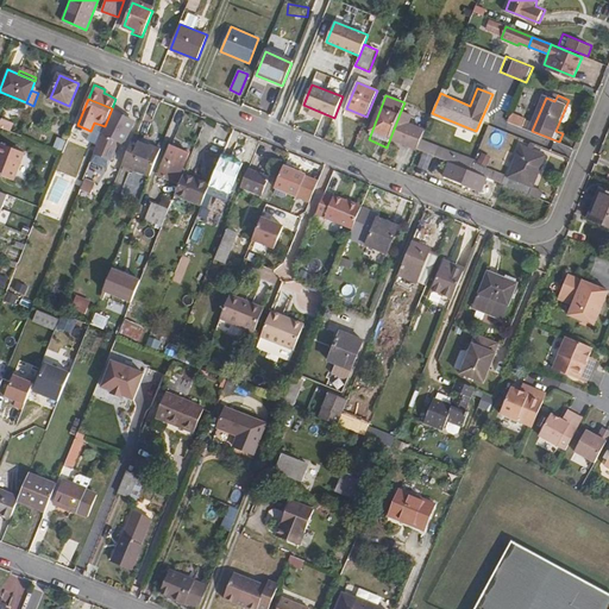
[(572,108),(566,106),(560,121),(566,124),(570,121),(573,112),(572,108)]
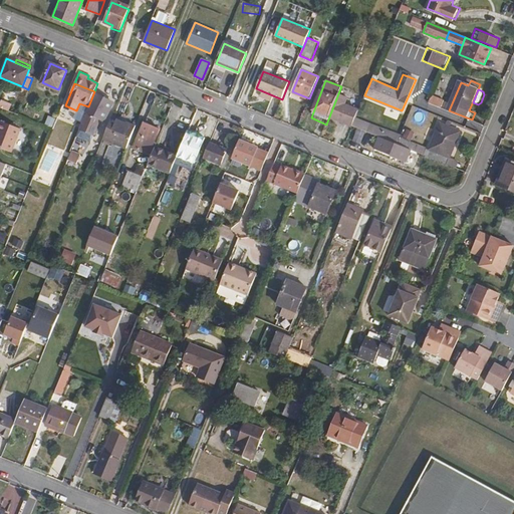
[(95,92),(81,126),(95,134),(100,120),(105,121),(110,109),(106,107),(109,100),(110,99),(95,92)]
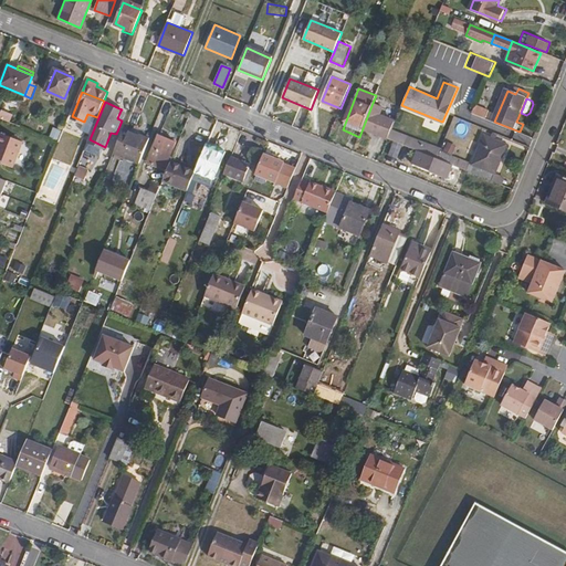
[(373,103),(363,128),(387,138),(394,121),(380,115),(383,107),(373,103)]
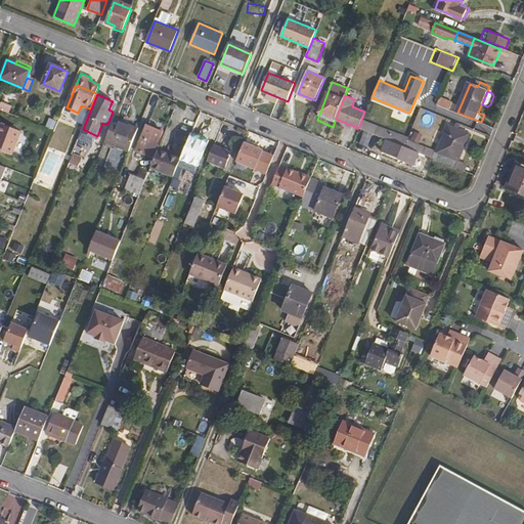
[(452,102),(441,98),(439,104),(450,110),(452,102)]
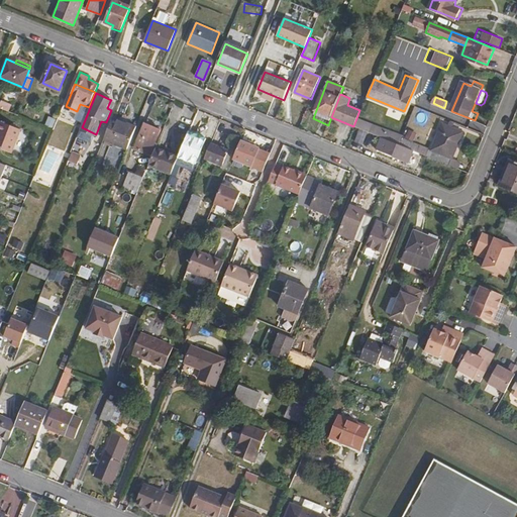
[(360,112),(354,125),(359,128),(365,130),(367,123),(359,120),(363,113),(360,112)]
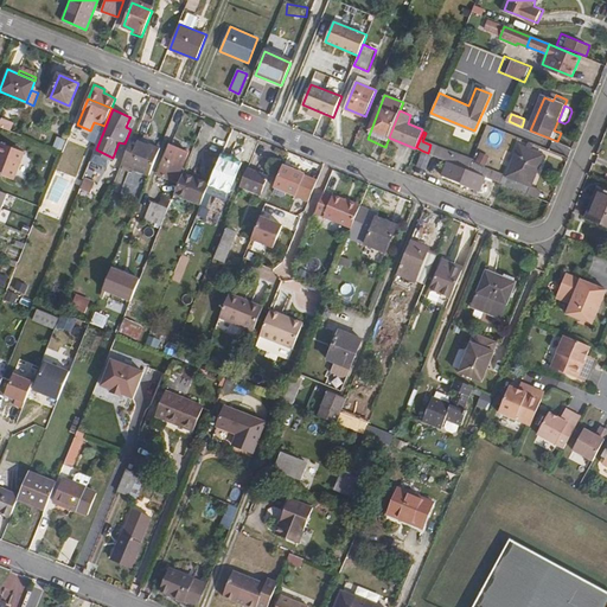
[(132,140),(121,165),(148,176),(159,152),(132,140)]
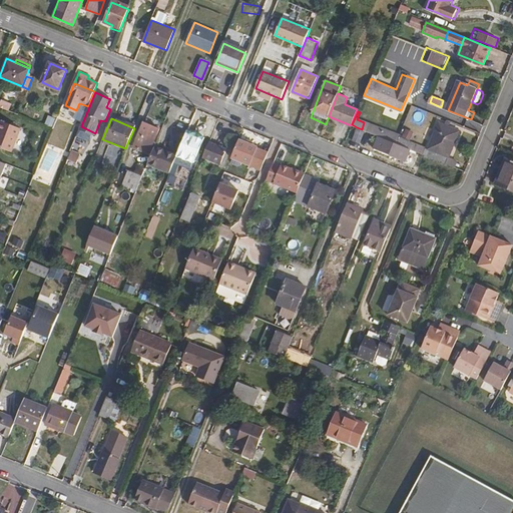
[(0,121),(0,147),(11,151),(20,129),(0,121)]
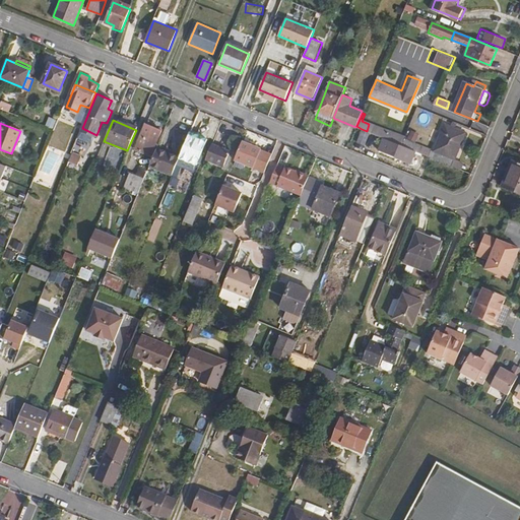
[(136,148),(152,154),(163,129),(147,123),(136,148)]
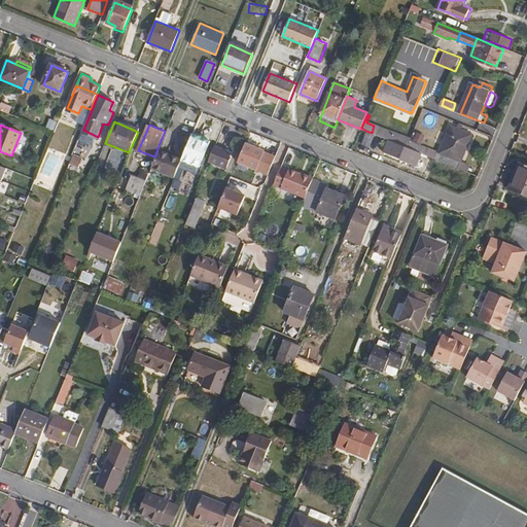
[(411,141),(412,140),(374,126),(372,133),(375,134),(390,140),(409,147),(411,141)]
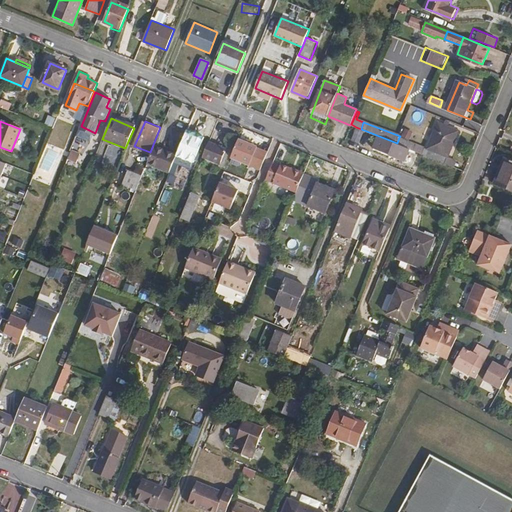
[(446,163),(449,155),(459,131),(439,123),(429,148),(425,146),(425,147),(422,154),(446,163)]
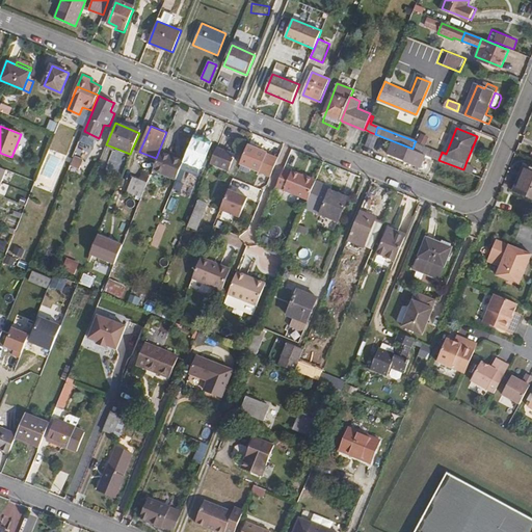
[(63,154),(69,139),(62,137),(64,131),(60,129),(53,150),(63,154)]
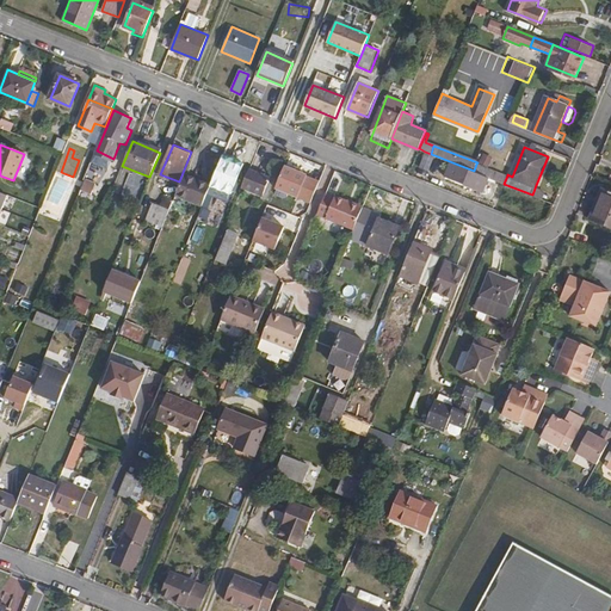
[(113,159),(97,150),(93,160),(109,168),(113,159)]
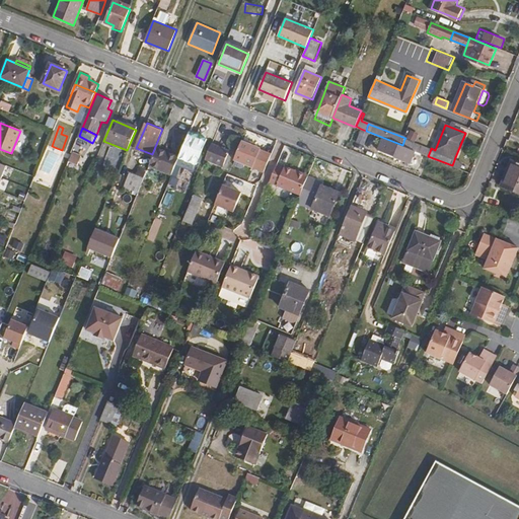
[(366,131),(361,129),(357,141),(364,144),(369,132),(366,131)]
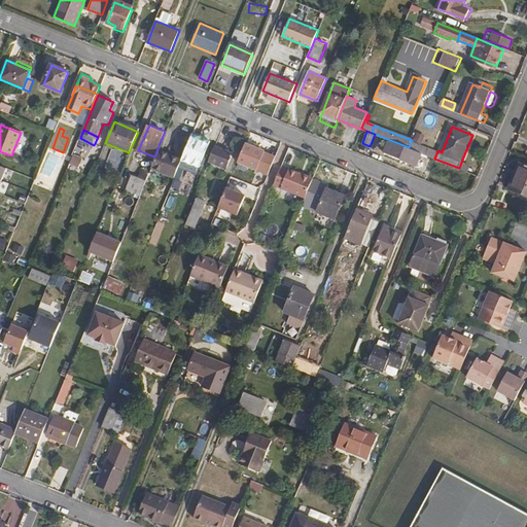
[(183,157),(180,165),(198,172),(210,138),(194,132),(183,157)]
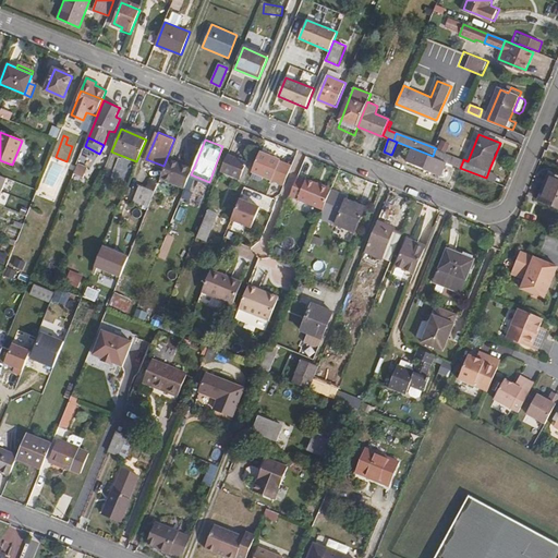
[(433,156),(413,148),(409,161),(441,174),(447,161),(433,156)]
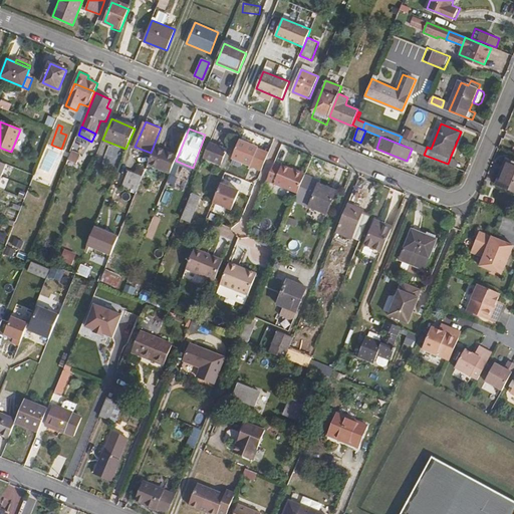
[(399,144),(412,149),(416,151),(419,145),(401,138),(399,144)]
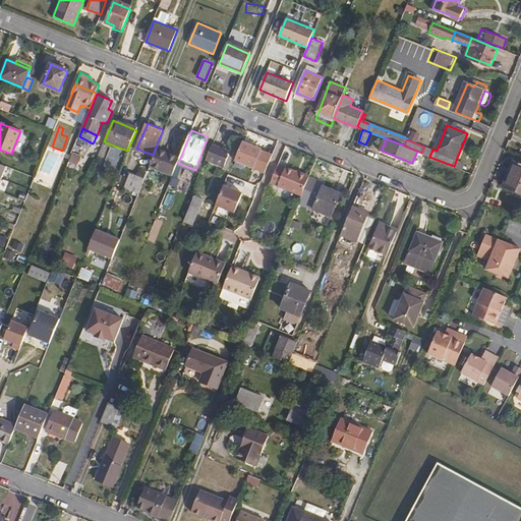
[(244,141),(236,160),(254,167),(262,149),(244,141)]
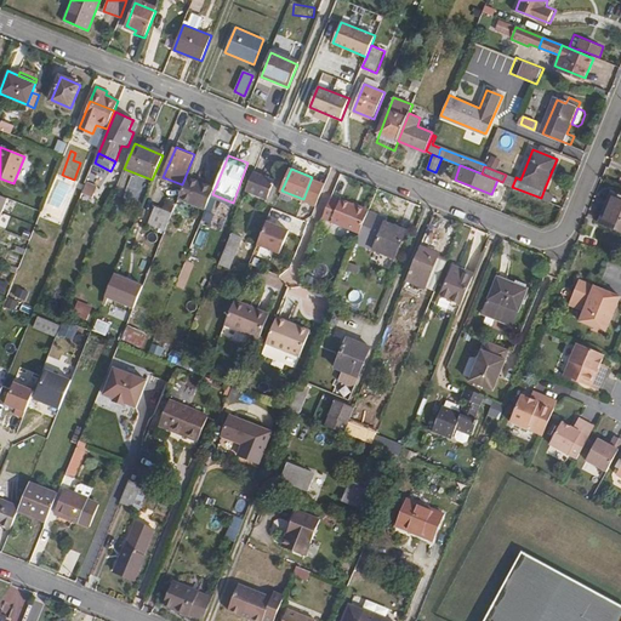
[(248,188),(267,197),(274,180),(254,171),(248,188)]
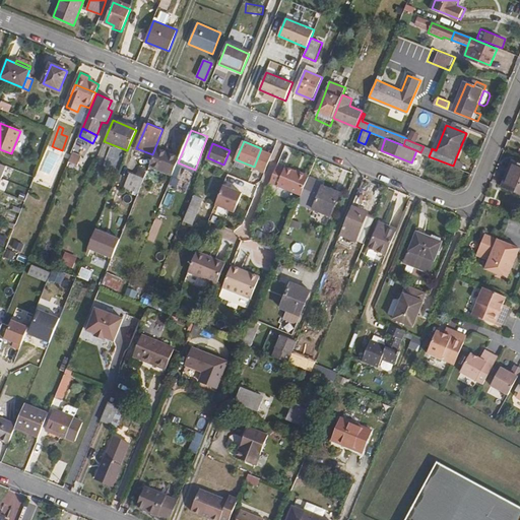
[(150,163),(169,171),(176,153),(157,145),(153,155),(150,163)]
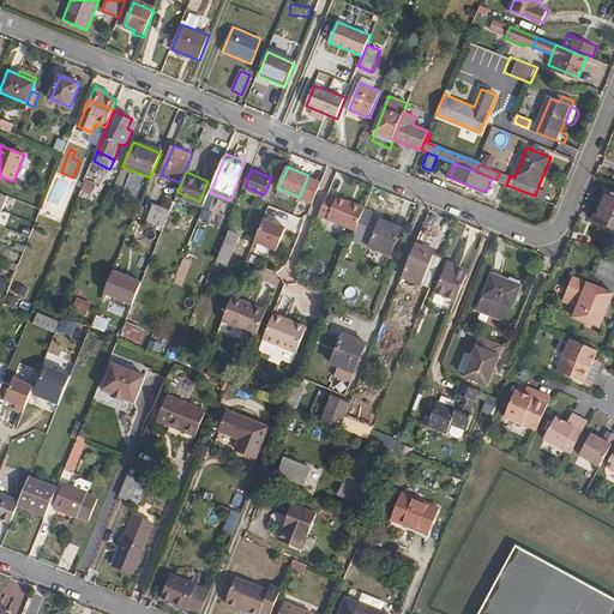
[(510,176),(500,173),(497,180),(506,185),(510,176)]
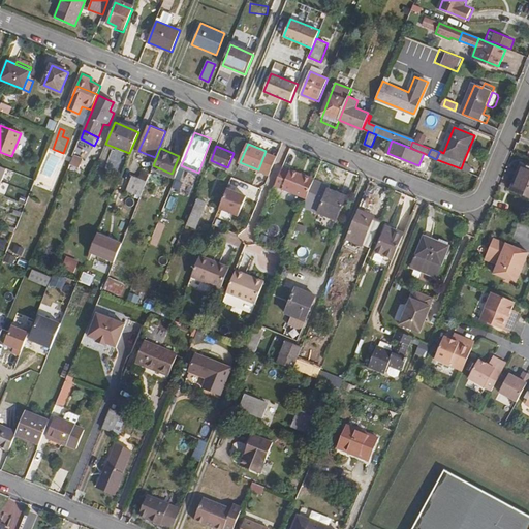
[(74,152),(70,162),(80,166),(84,156),(74,152)]
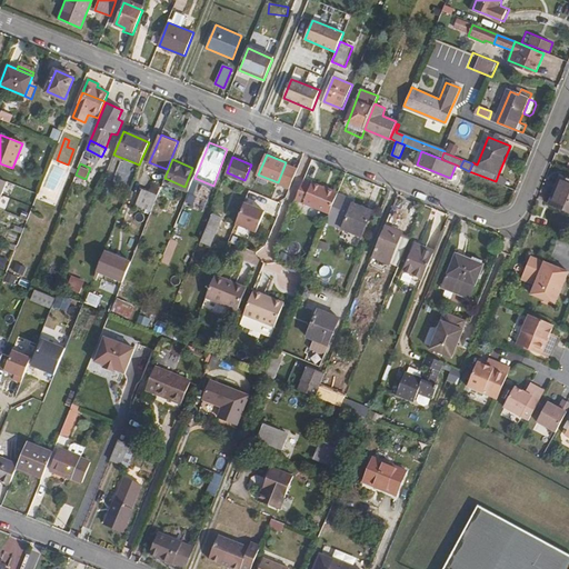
[(185,187),(190,189),(195,178),(198,170),(192,168),(185,187)]
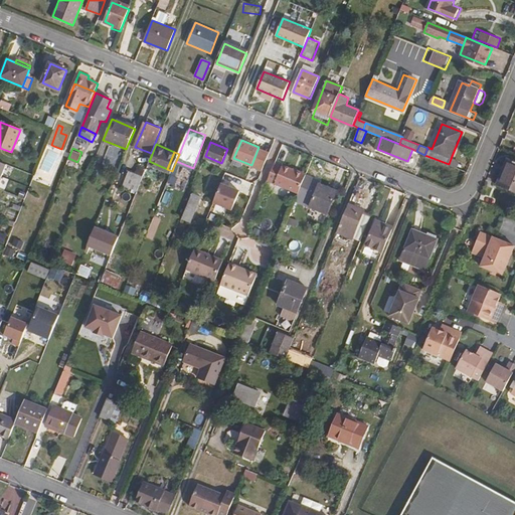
[(205,156),(204,159),(220,166),(221,163),(205,156)]
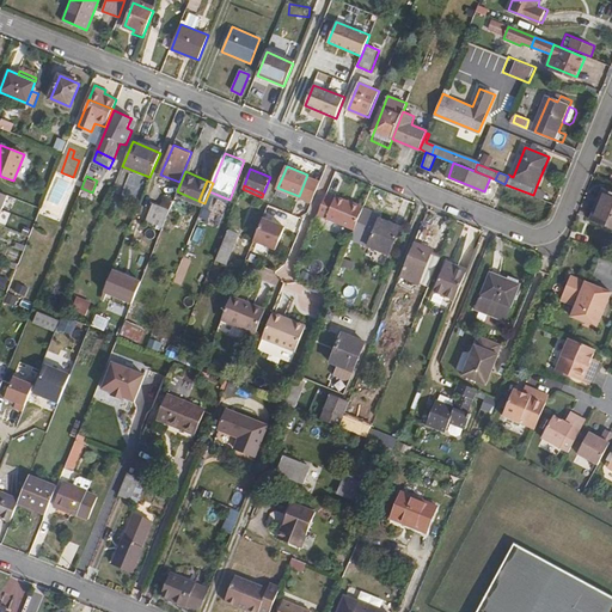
[(533,195),(543,200),(546,190),(537,185),(533,195)]
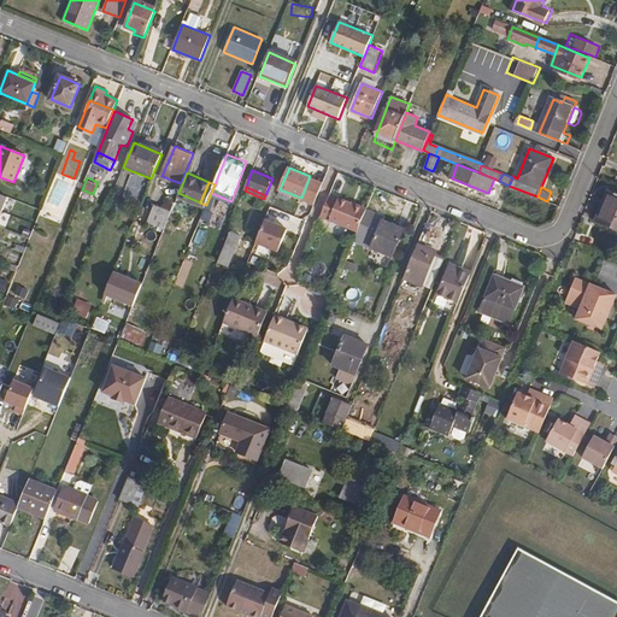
[(276,189),(275,197),(288,200),(291,194),(276,189)]
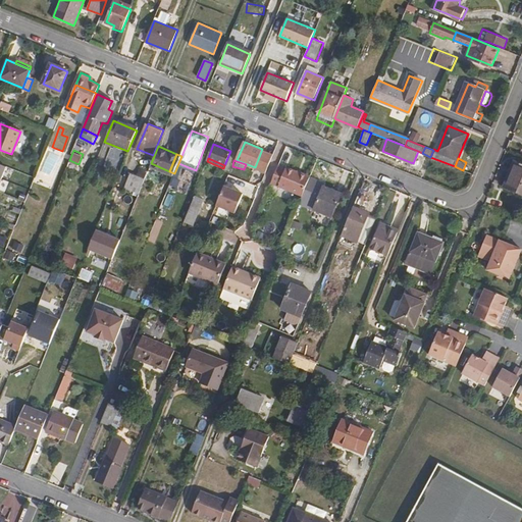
[(521,163),(515,161),(504,187),(521,194),(521,163)]
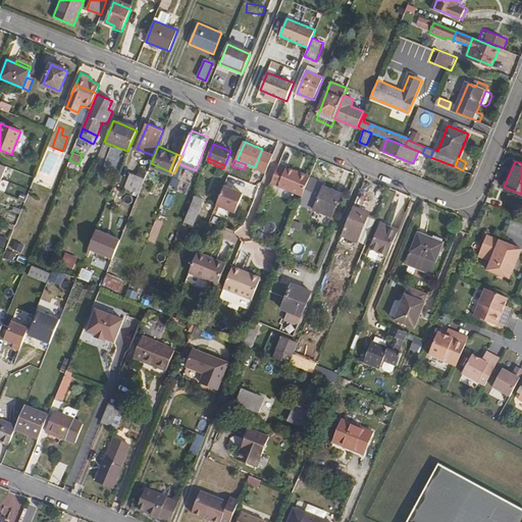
[(271,184),(302,197),(310,177),(286,168),(285,169),(278,166),(271,184)]
